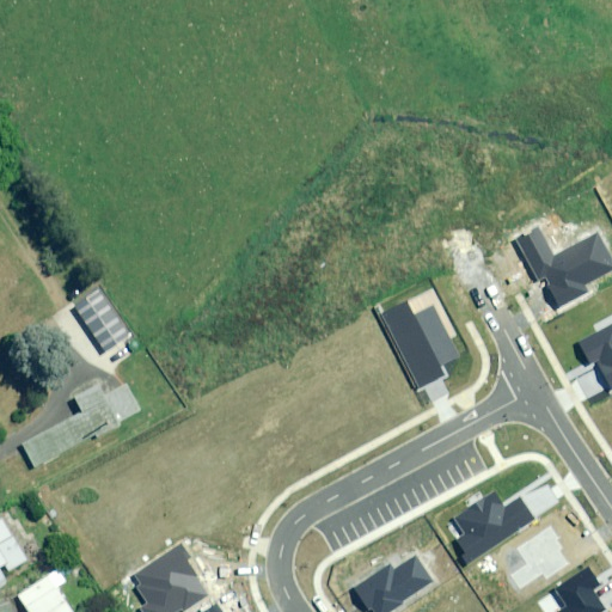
[(540,230),(518,240),(551,308),(588,291),(585,283),(611,269),(611,257),(600,234),(555,257),(540,230)]
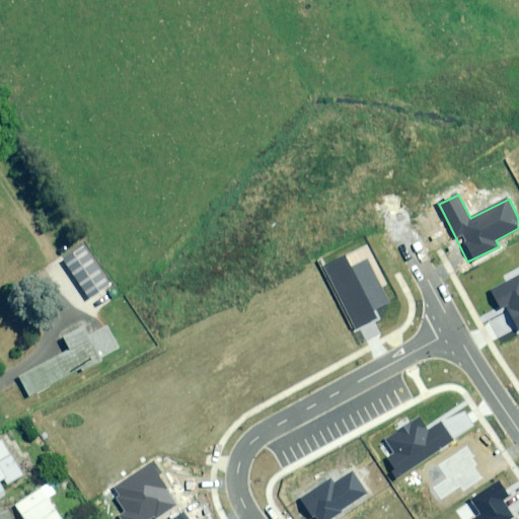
[(112,284),(85,245),(64,260),(90,298),(112,284)]
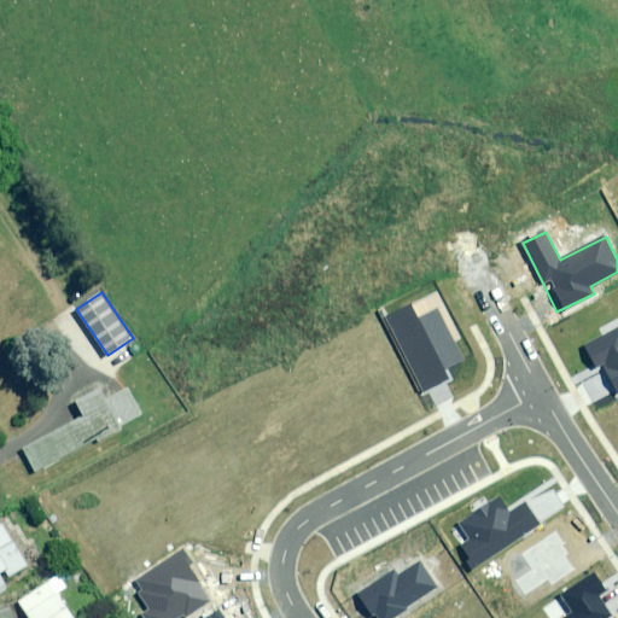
[(414,304),(388,318),(424,392),(452,379),(445,368),(461,360),(437,312),(421,320),(414,304)]
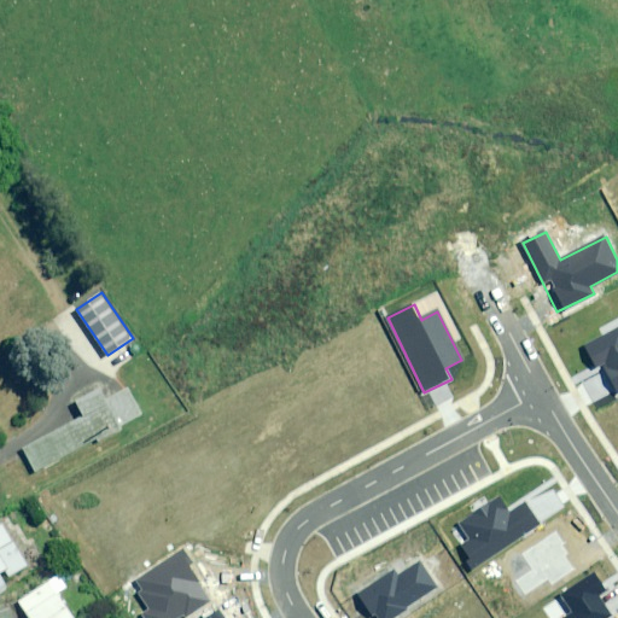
[(617,327),(584,345),(595,367),(604,362),(617,390),(617,327)]
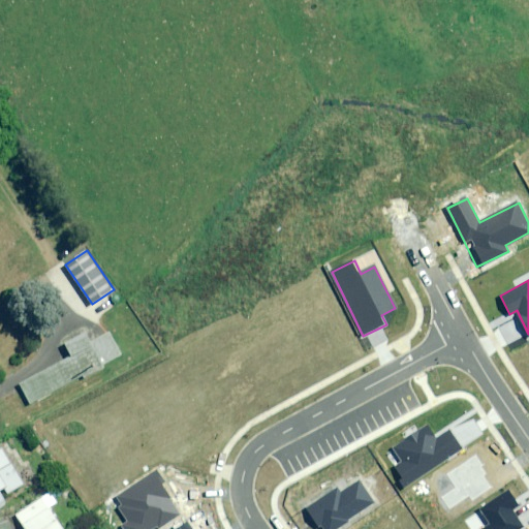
[(101,334),(91,340),(84,329),(59,342),(66,353),(16,381),(27,401),(118,351),(109,335),(106,332),(101,334)]
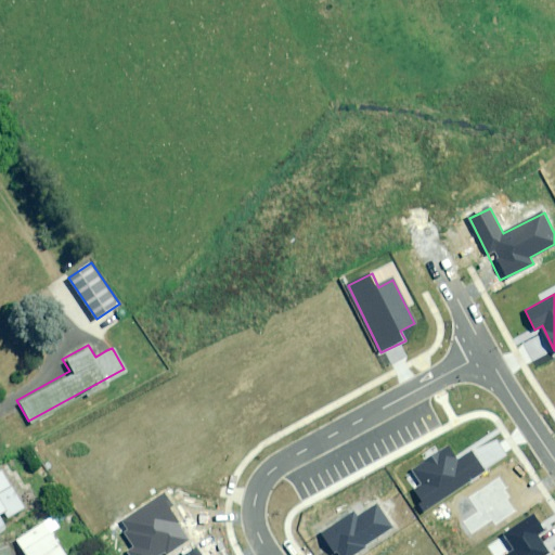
[(412,492),(424,512),(485,473),(472,453),(459,461),(449,446),(412,468),(423,486),(412,492)]
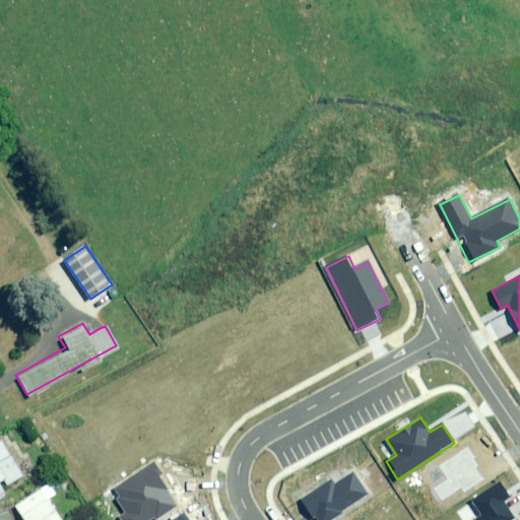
[(0,501),(9,496),(2,483),(6,481),(9,486),(25,476),(4,440),(0,442),(0,501)]
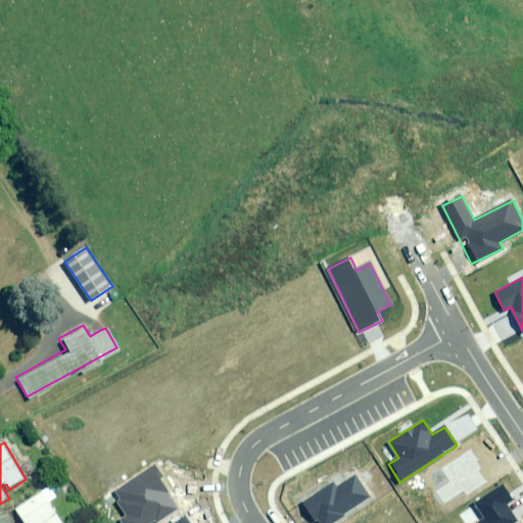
[(163,476),(156,465),(117,490),(123,498),(115,503),(125,517),(122,519),(124,522),(147,522),(154,518),(156,521),(178,507),(159,479),(163,476)]
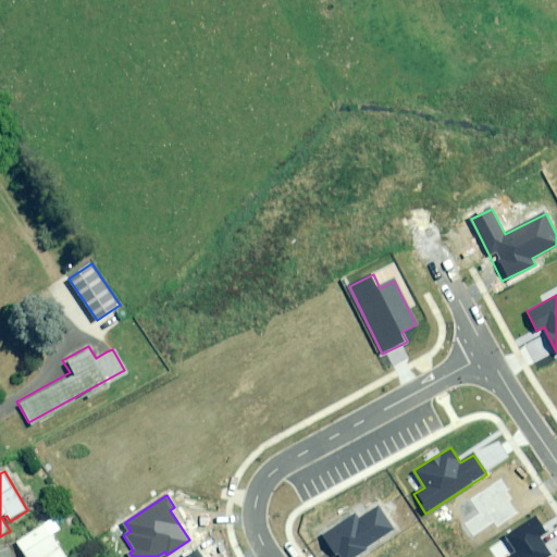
[(357,514),(324,535),(337,556),(353,556),(394,530),(378,506),(359,518),(357,514)]
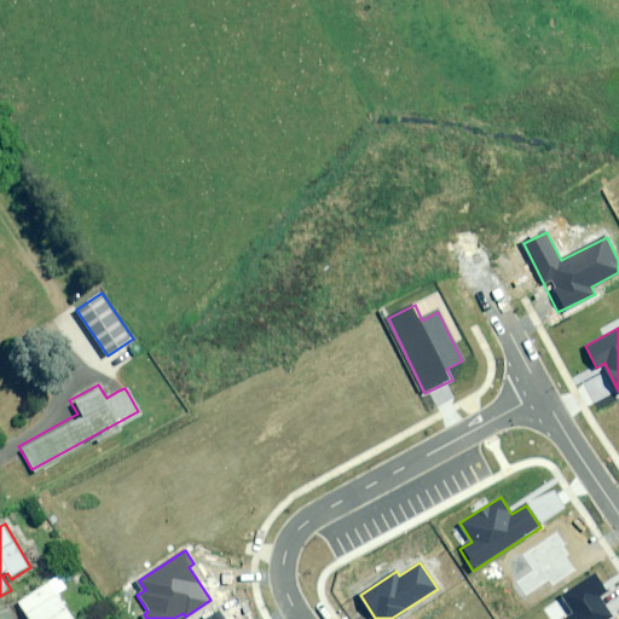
[(607,591),(596,573),(561,595),(574,615),(567,618),(609,618),(612,618),(599,596),(607,591)]
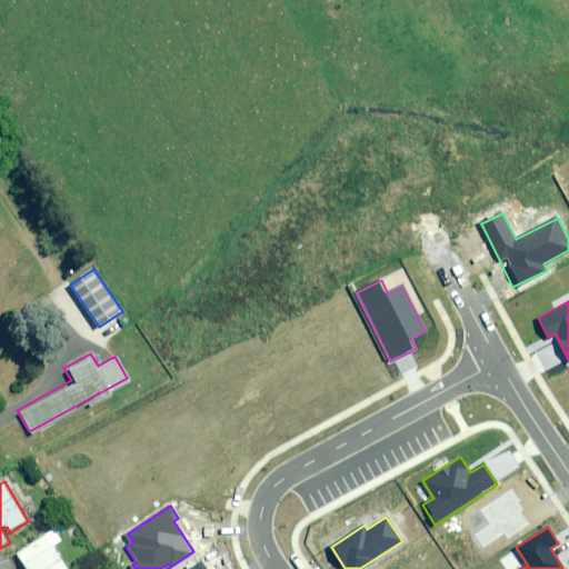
[(62,540),(55,529),(18,553),(27,568),(68,568),(53,547),(62,540)]
